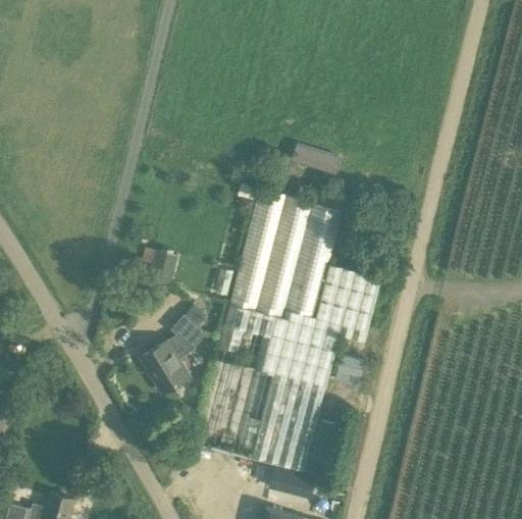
[(292,159),(337,172),(343,154),(297,142),(292,159)]
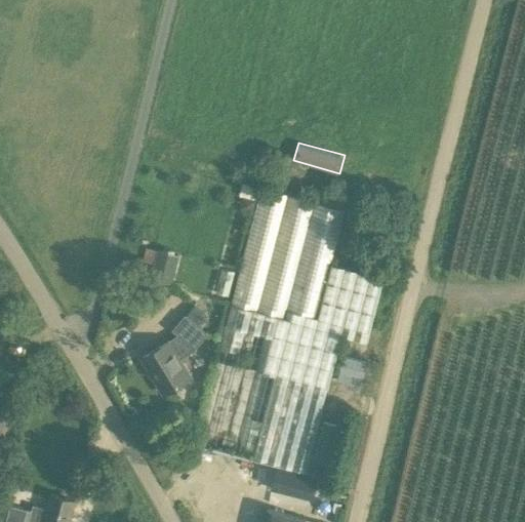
[(195,445),(307,473),(344,328),(369,334),(382,281),(330,267),(345,211),(261,190),(195,445)]
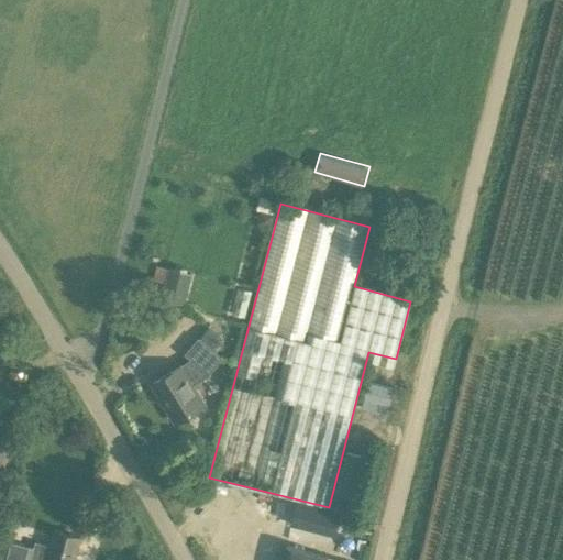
[(164,285),(167,272),(157,268),(154,282),(164,285)]
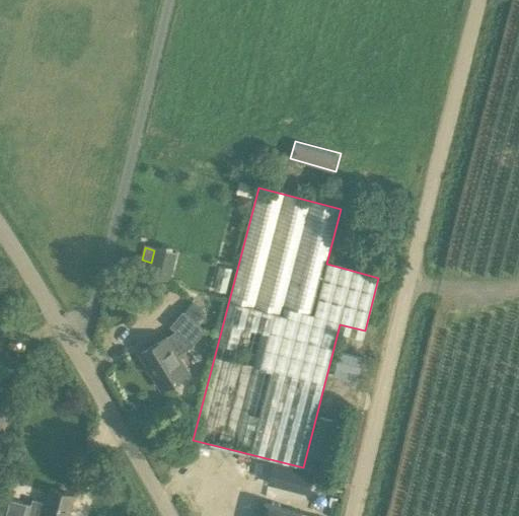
[(168,283),(175,254),(154,249),(154,250),(151,263),(147,278),(168,283)]
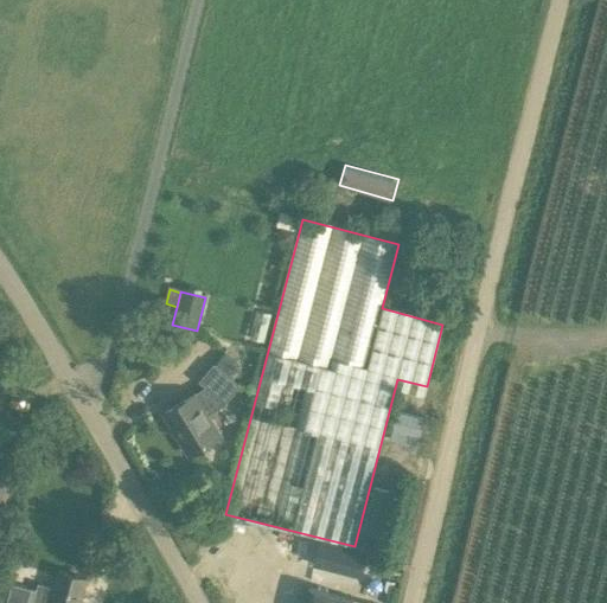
[(228,406),(224,403),(238,387),(213,366),(199,384),(204,389),(196,395),(196,396),(163,415),(187,457),(221,437),(209,417),(228,406)]
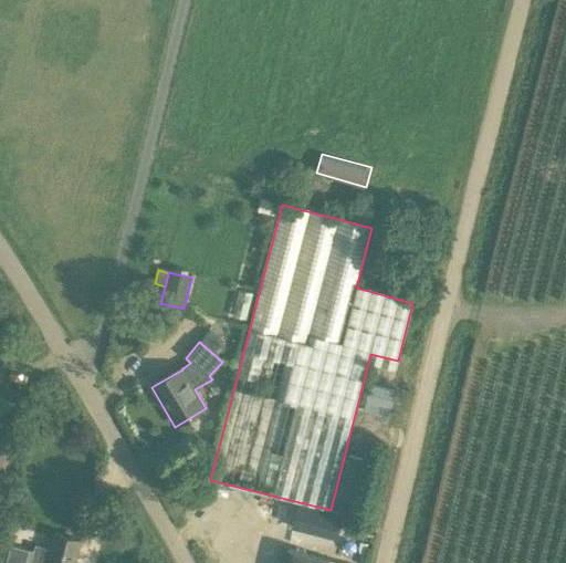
[(0,461),(9,427),(0,424),(0,461)]
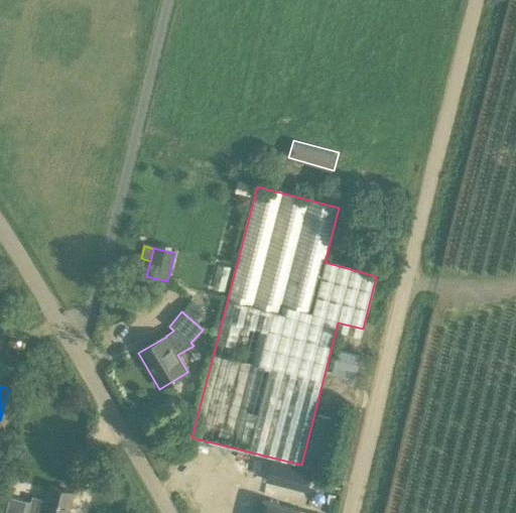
[(265,484),(306,494),(312,470),(271,460),(265,484)]
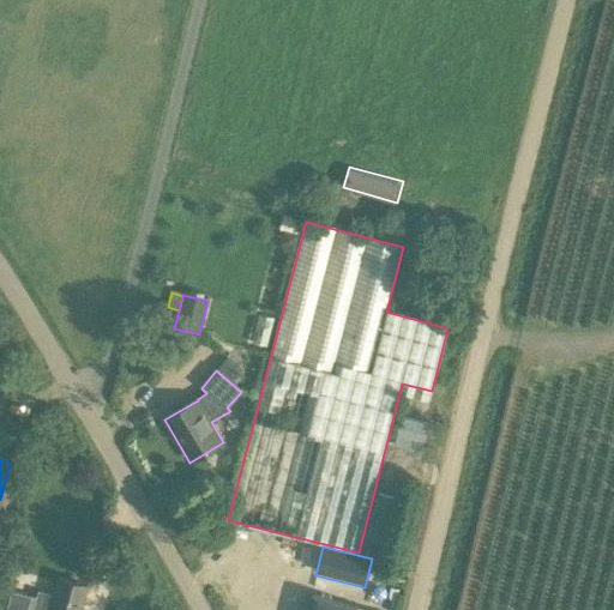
[(82,609),(88,589),(58,580),(53,597),(37,592),(32,609),(24,609),(28,597),(4,590),(0,604),(0,609),(82,609)]
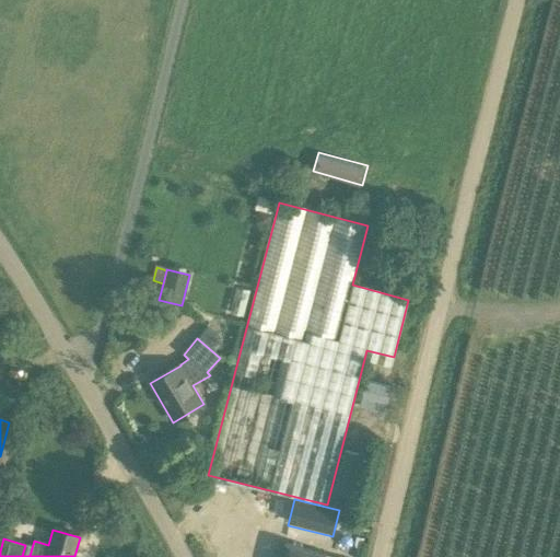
[(284,546),(281,556),(322,556),(284,546)]
